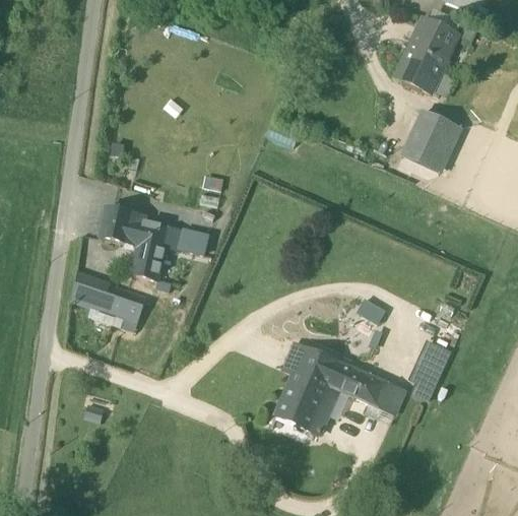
[(443,0),(443,1),(477,15),(483,0),(443,0)]
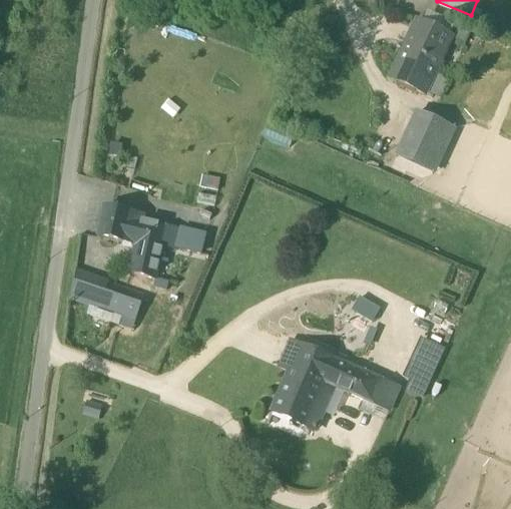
[(391,76),(426,93),(428,90),(436,71),(453,35),(418,19),(391,76)]
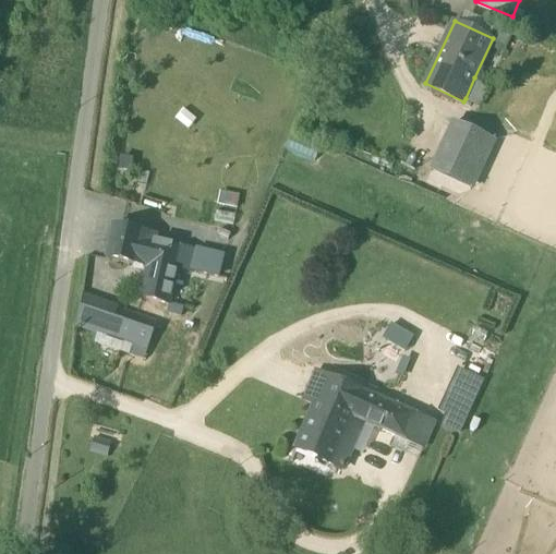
[(474,77),(466,98),(481,106),(490,85),(474,77)]
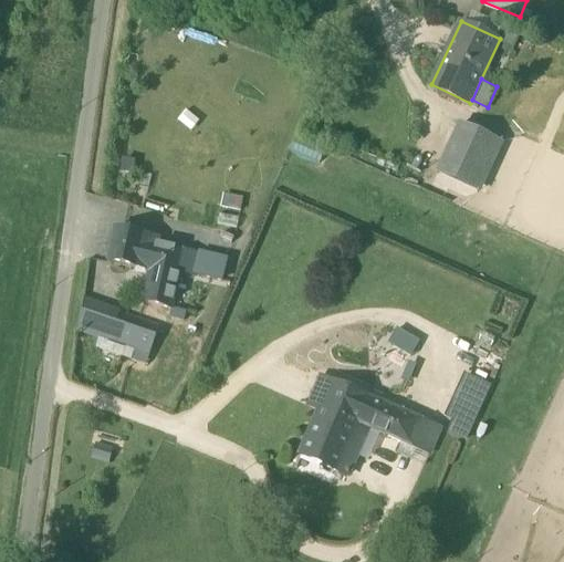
[(476,158),(482,162),(493,137),(461,123),(450,146),(476,158)]
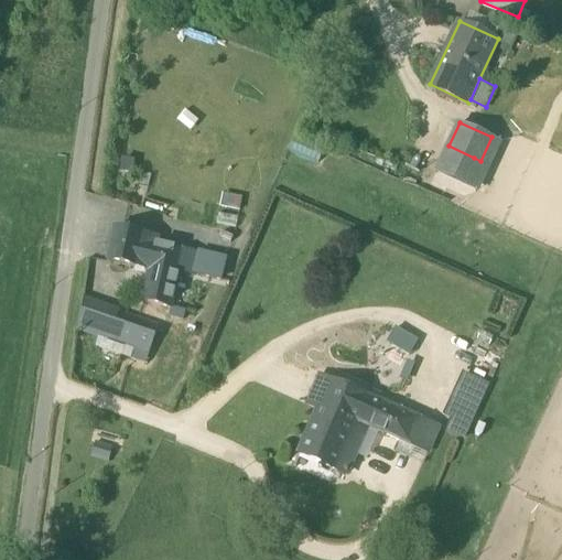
[(500,141),(492,137),(481,161),(474,158),(467,173),(473,175),(473,176),(441,162),(436,170),(477,189),(500,141)]
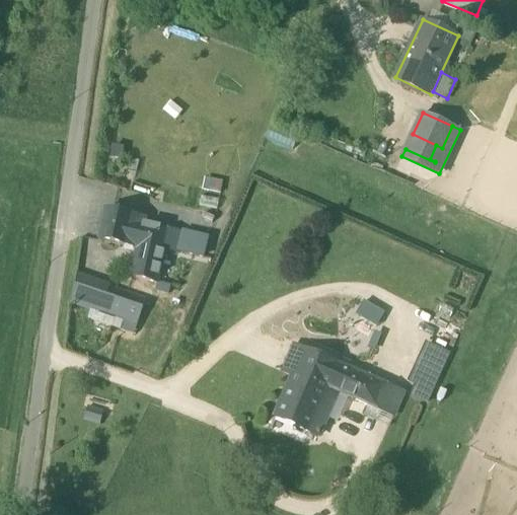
[(405,149),(435,162),(435,161),(430,159),(436,145),(413,134),(405,149)]
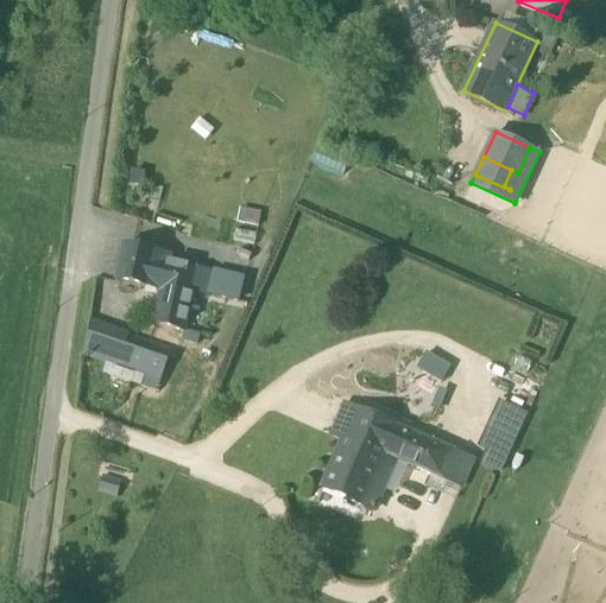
[(263,209),(240,205),(238,217),(238,221),(260,224),(263,209)]
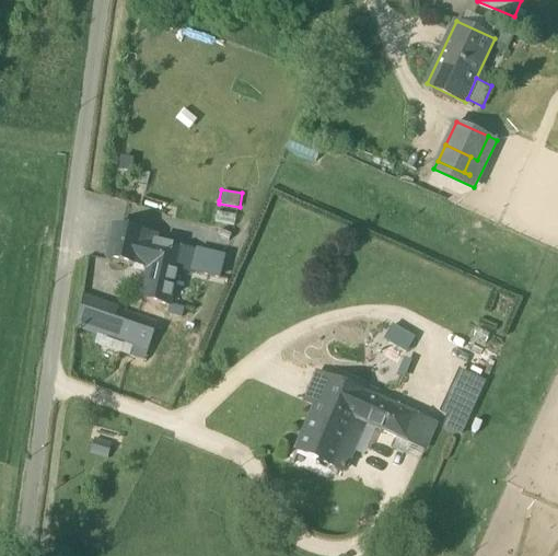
[(239,211),(219,208),(217,221),(236,224),(239,211)]
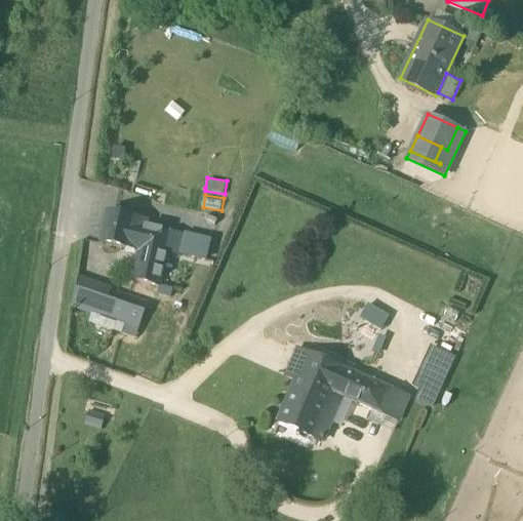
[(136,249),(141,249),(146,226),(147,218),(108,211),(102,241),(136,249)]
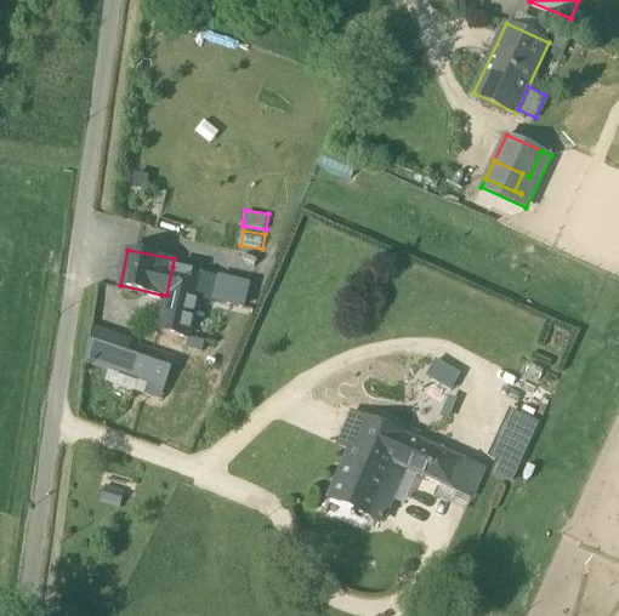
[(155,328),(189,335),(197,296),(214,300),(217,277),(172,267),(166,295),(162,295),(155,328)]
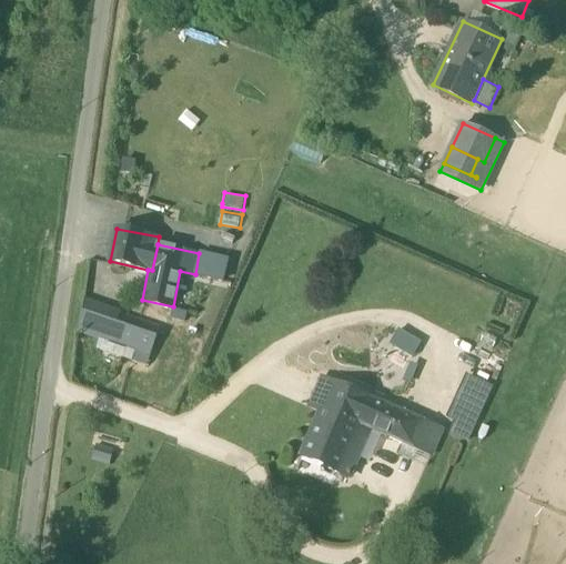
[(200,249),(199,253),(195,274),(225,280),(229,260),(219,253),(200,249)]
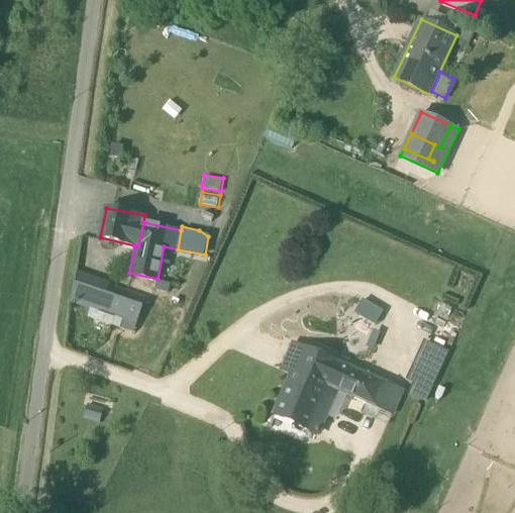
[(134,327),(138,314),(102,301),(109,285),(77,273),(72,304),(134,327)]
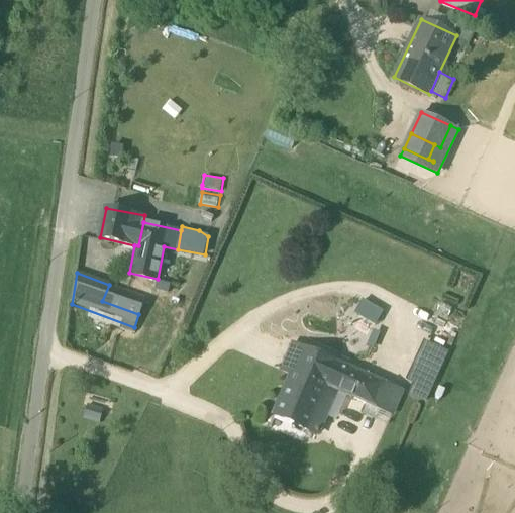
[(144,298),(109,285),(102,301),(138,314),(144,298)]
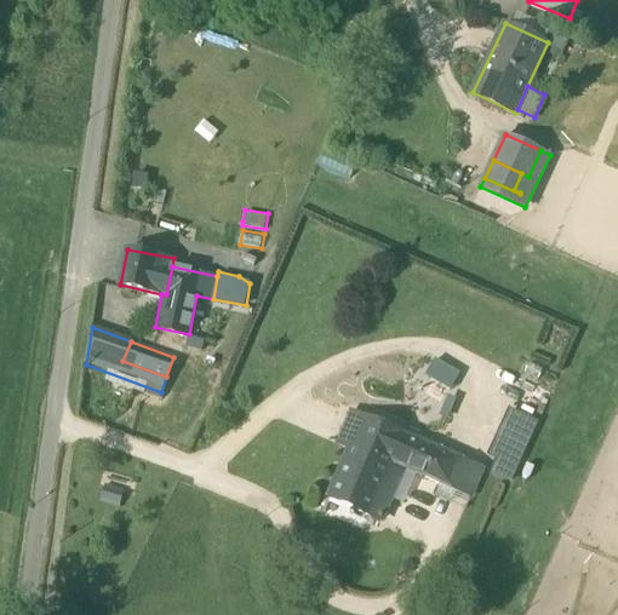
[(459,369),(434,357),(425,374),(451,386),(459,369)]
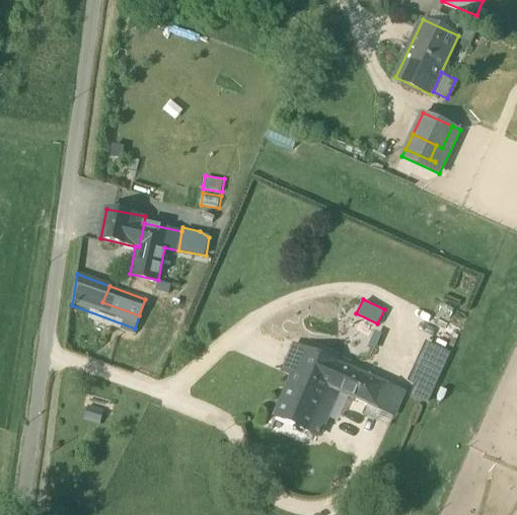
[(282,370),(293,374),(304,347),(293,343),(282,370)]
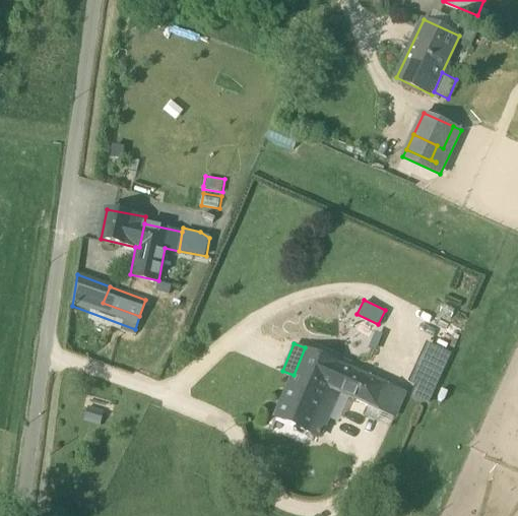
[(417,382),(434,389),(450,352),(429,343),(411,380),(417,382)]
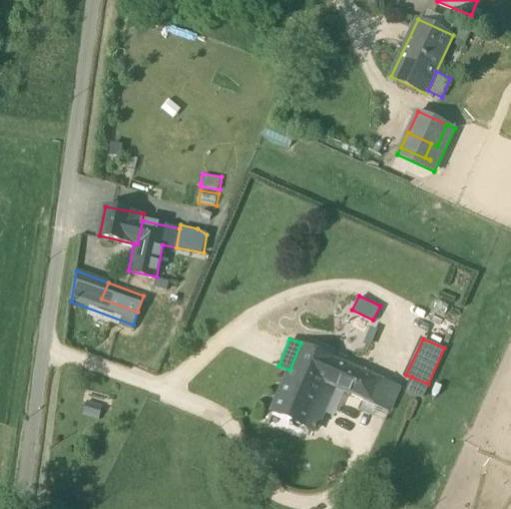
[(273,409),(307,424),(326,380),(335,384),(345,389),(351,391),(360,369),(301,343),(290,370),(273,409)]
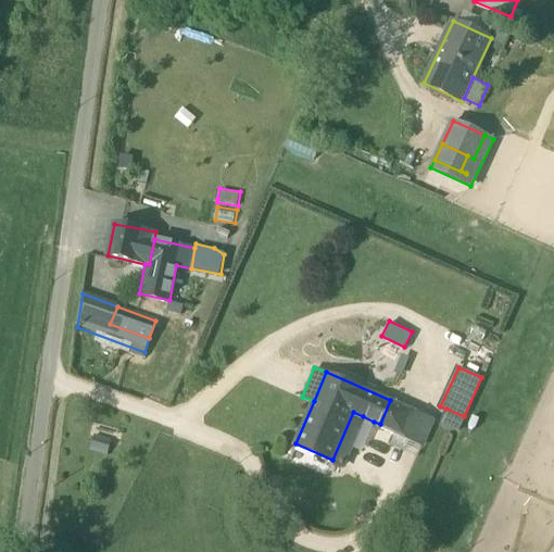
[(395,430),(423,442),(433,418),(390,400),(380,424),(395,430)]
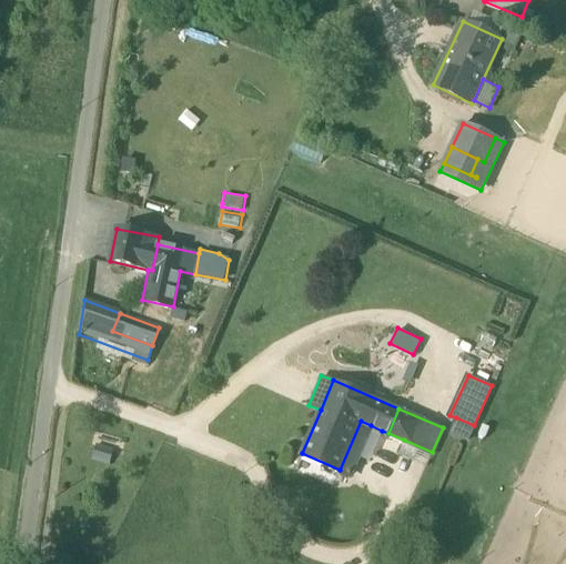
[(468,440),(474,425),(456,418),(451,431),(468,440)]
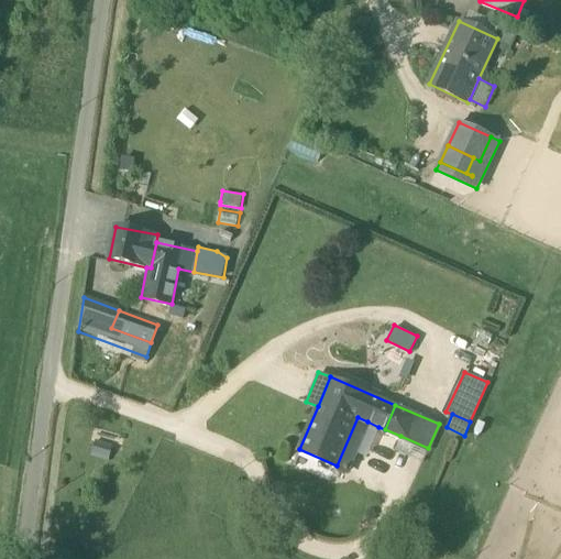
[(354,450),(367,422),(358,417),(337,466),(347,470),(354,450)]
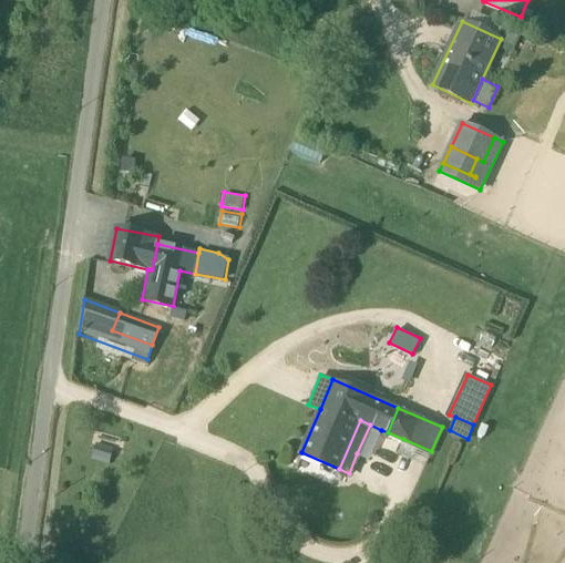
[(370,459),(381,430),(370,425),(357,453),(370,459)]
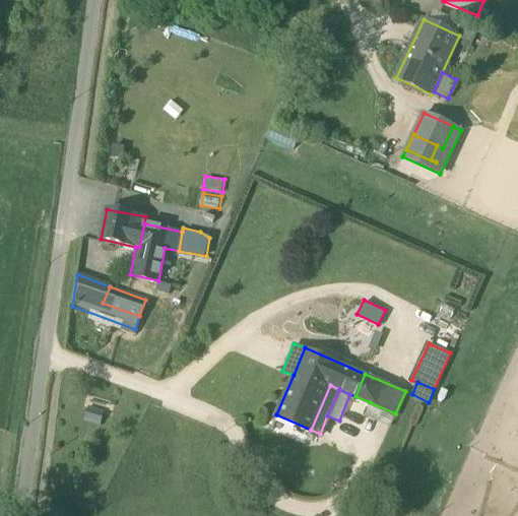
[(390,425),(395,413),(370,402),(365,413),(390,425)]
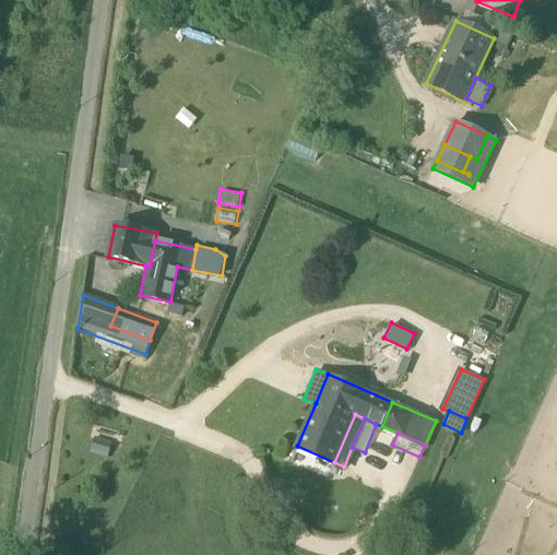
[(92,447),(108,453),(113,441),(95,435),(92,447)]
